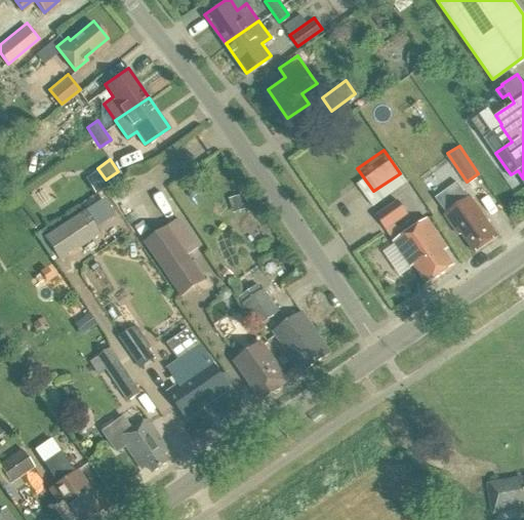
[(457,181),(436,196),(446,210),(444,211),(458,232),(460,230),(475,249),(492,237),(488,233),(494,229),(470,194),(468,195),(457,181)]
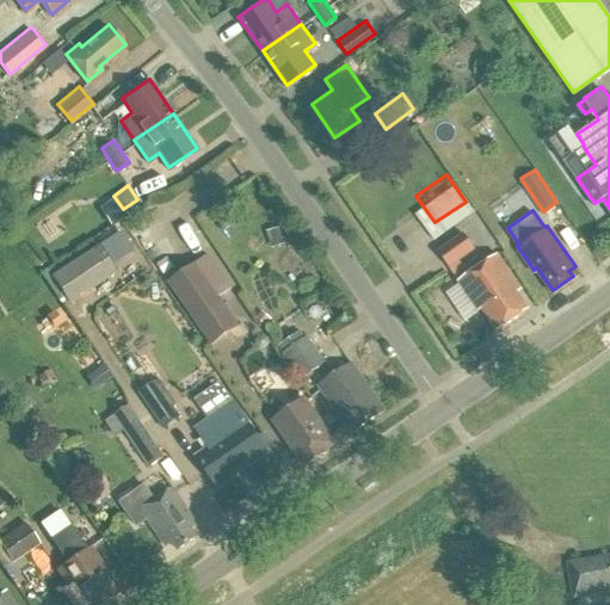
[(98,241),(108,254),(130,240),(121,226),(98,241)]
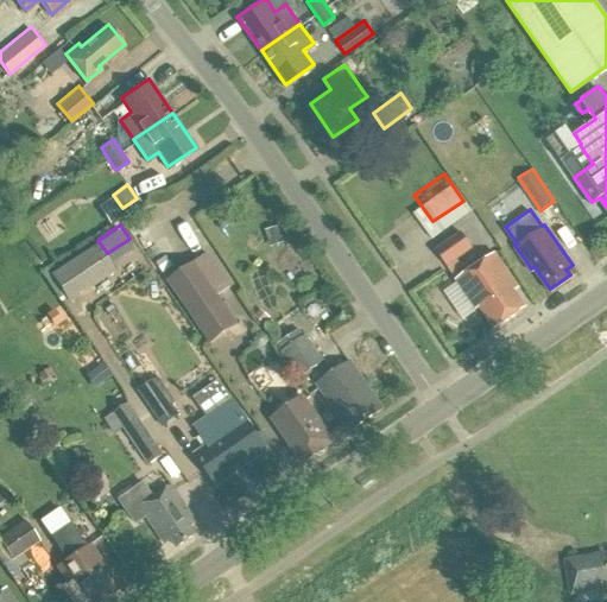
[(448,263),(457,277),(456,278),(476,306),(479,304),(494,325),(525,304),(513,287),(517,285),(494,252),(466,271),(456,257),(473,246),(462,229),(436,247),(447,263),(448,263)]
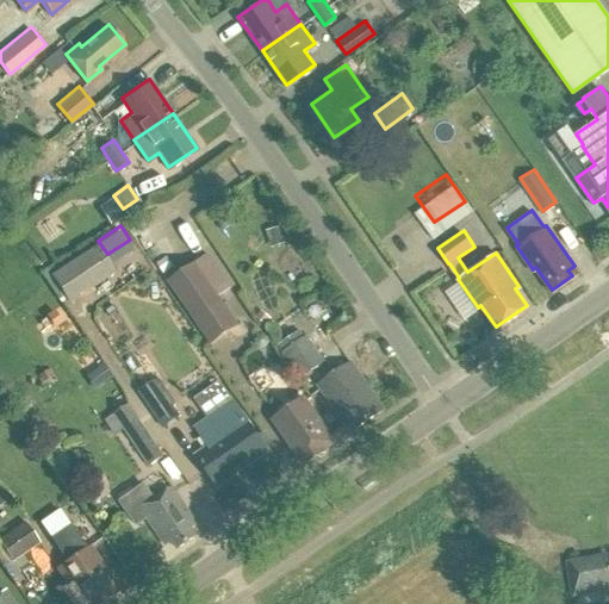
[(97,241),(49,273),(64,297),(112,265),(97,241)]
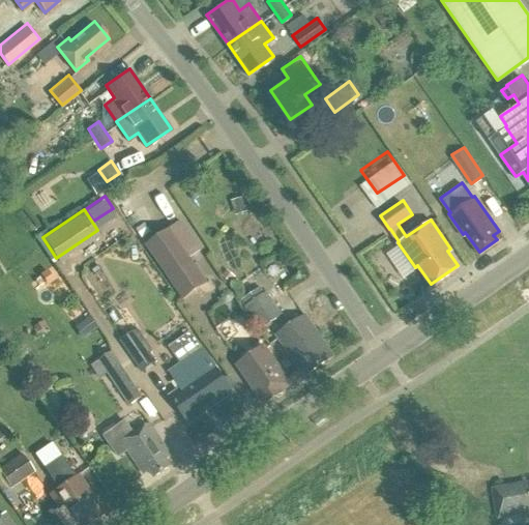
[(179,217),(144,241),(183,298),(207,282),(187,254),(199,246),(179,217)]
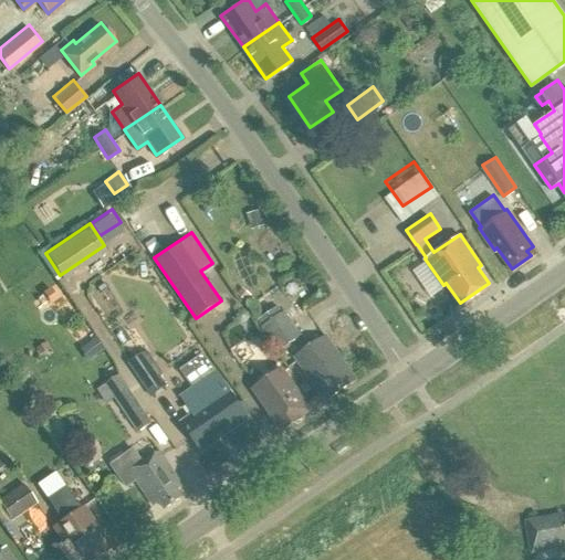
[(262,327),(279,349),(301,331),(285,310),(262,327)]
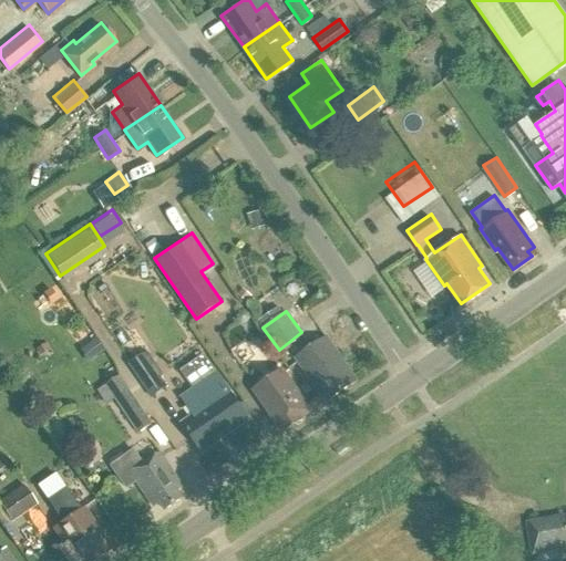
[(105,347),(96,334),(81,344),(91,357),(105,347)]
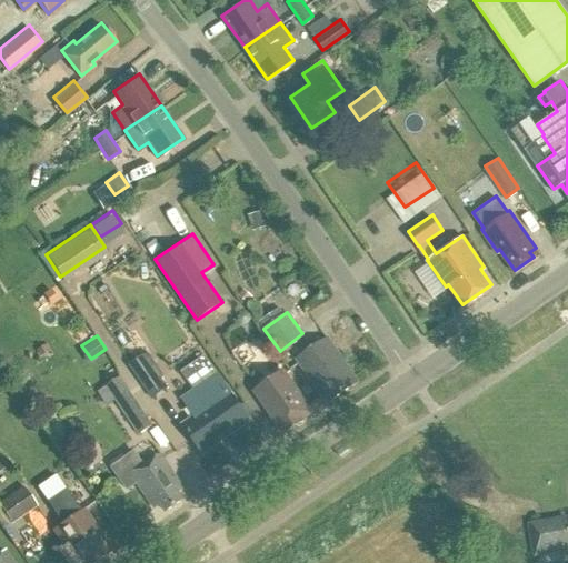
[(298,357),(325,395),(331,391),(334,395),(350,384),(347,380),(354,374),(327,337),(298,357)]
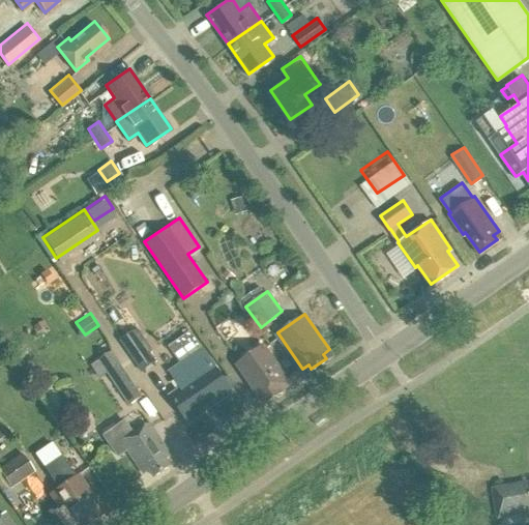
[(137,327),(121,338),(142,370),(157,359),(137,327)]
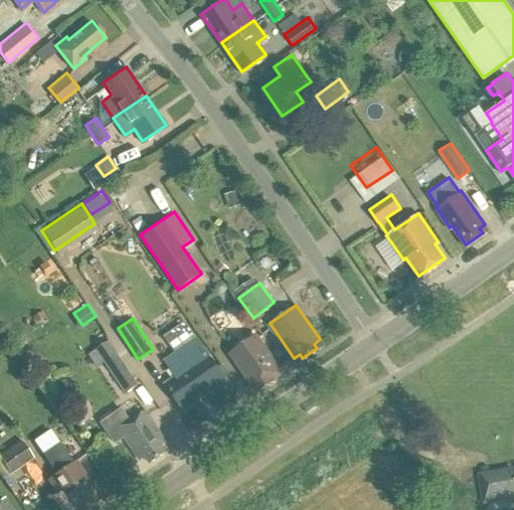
[(258,335),(230,353),(257,390),(275,378),(274,377),(283,371),(258,335)]
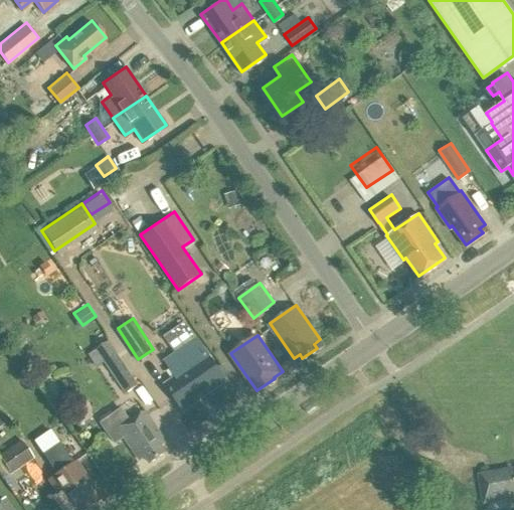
[(196,336),(163,359),(175,376),(165,383),(182,408),(225,378),(208,353),(196,336)]
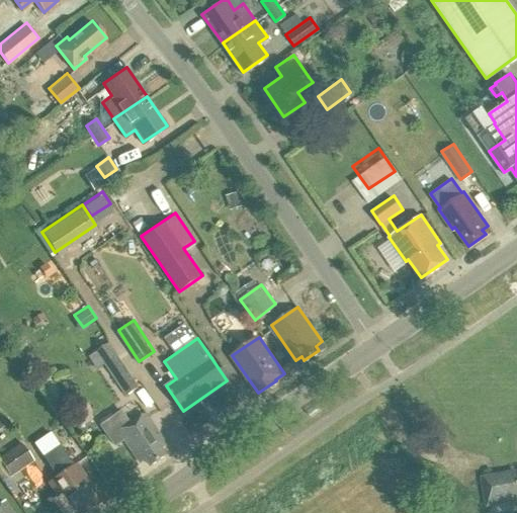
[(118,354),(105,362),(126,394),(140,386),(118,354)]
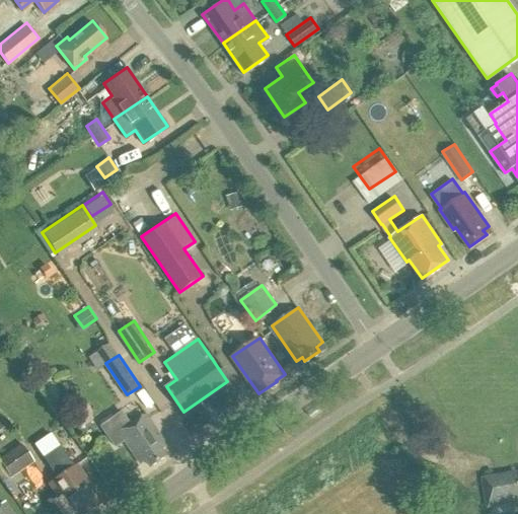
[(140,461),(145,458),(150,464),(166,453),(162,447),(166,443),(145,413),(130,423),(121,410),(99,425),(115,445),(123,439),(140,461)]
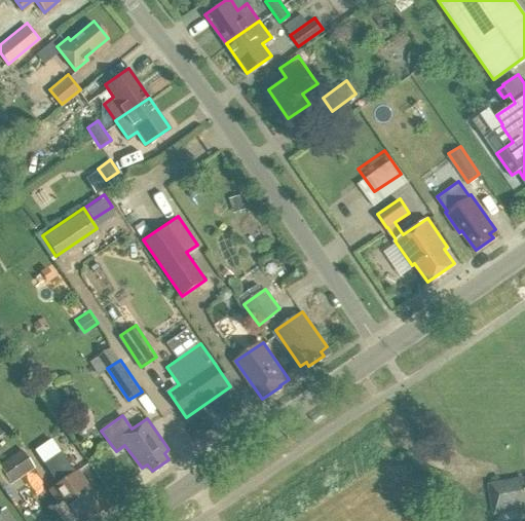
[(34,454),(51,442),(42,429),(25,440),(34,454)]
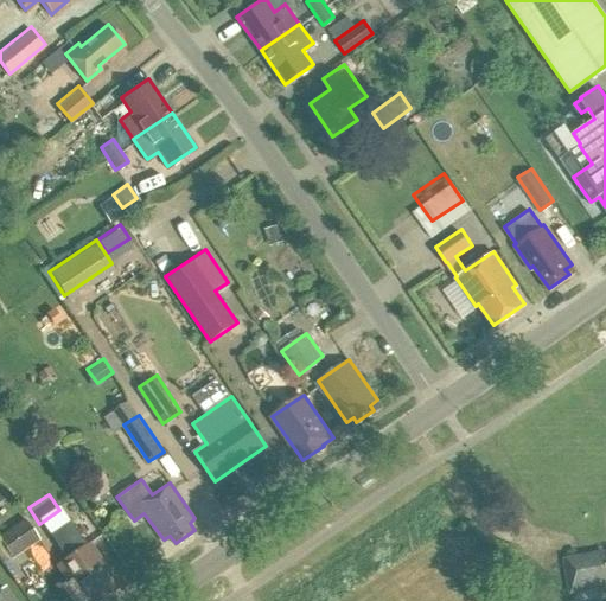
[(19,507),(0,519),(0,538),(13,557),(40,538),(19,507)]
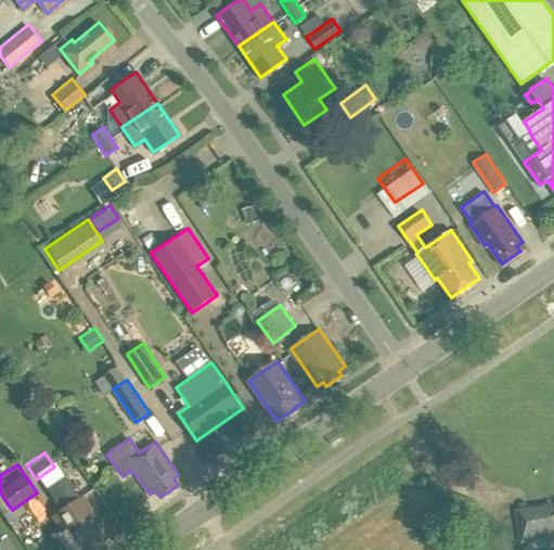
[(44,487),(60,509),(50,515),(74,549),(79,546),(82,549),(86,549),(103,538),(99,533),(104,528),(81,495),(77,497),(63,475),(44,487)]
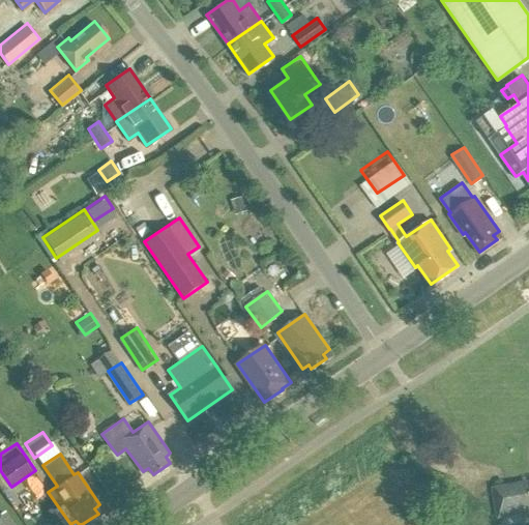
[(496,516),(528,509),(528,491),(527,478),(491,485),(496,516)]
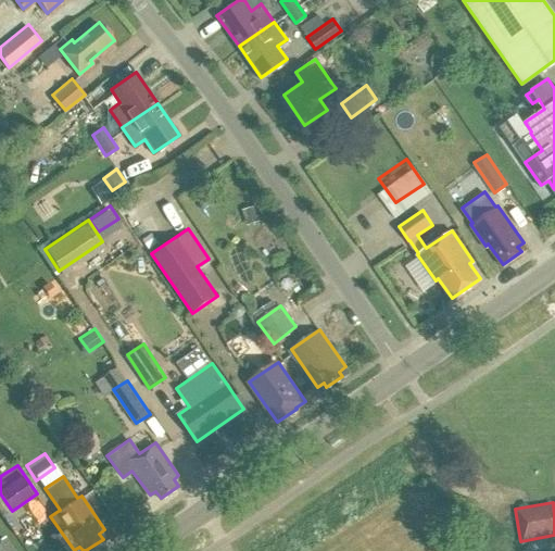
[(0,550),(13,550),(3,536),(0,537),(0,550)]
